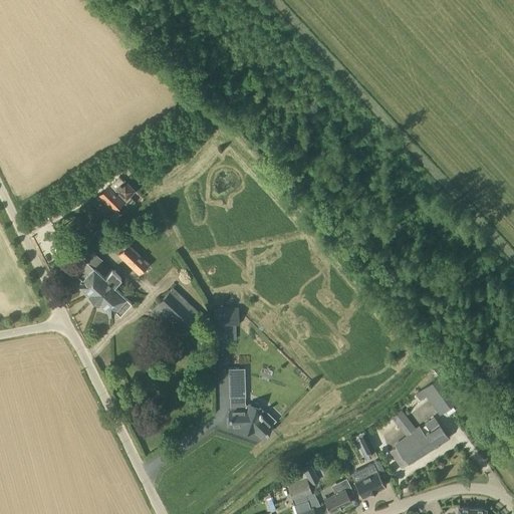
[(107,187),(103,183),(99,187),(103,191),(99,195),(114,210),(122,202),(125,204),(126,205),(129,206),(130,205),(132,204),(133,203),(133,201),(133,200),(132,198),(130,196),(135,191),(124,180),(123,181),(118,176),(107,187)]
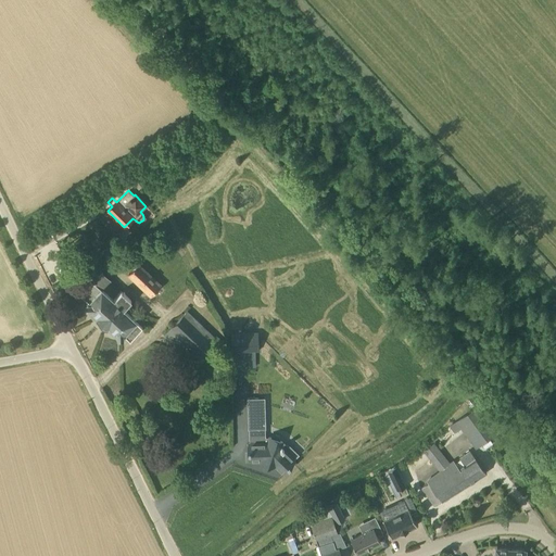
[(139,264),(129,275),(151,295),(161,285),(139,264)]
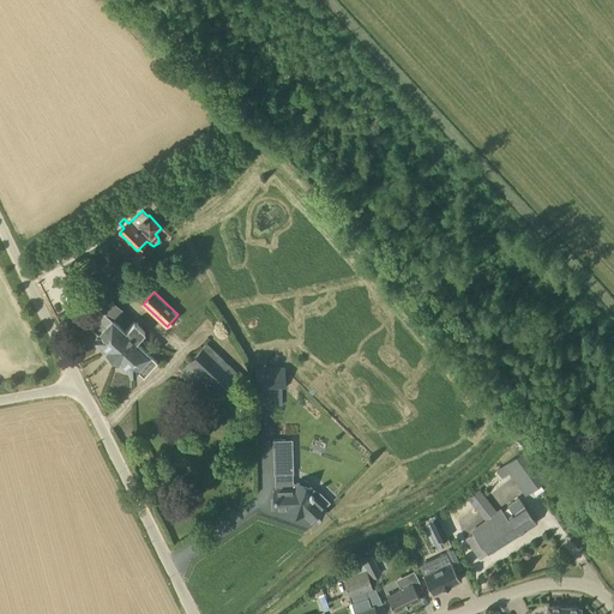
[(145,330),(136,320),(125,331),(114,320),(124,309),(113,300),(90,325),(90,326),(98,333),(96,333),(96,338),(96,339),(98,339),(108,348),(104,353),(115,362),(119,359),(130,368),(130,371),(131,371),(136,371),(136,369),(136,368),(144,375),(157,361),(136,341),(145,330)]
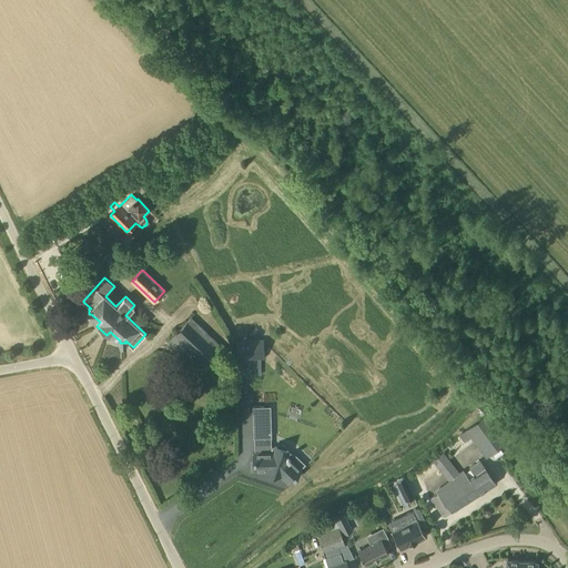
[(201,374),(224,350),(191,317),(168,343),(201,374)]
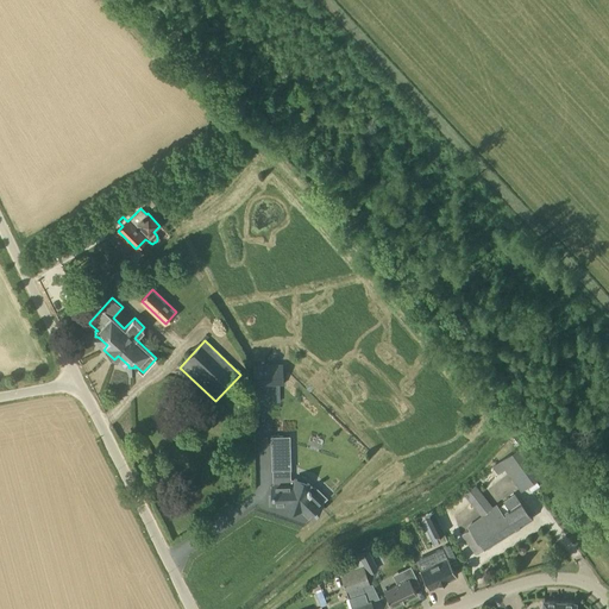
[(256,393),(284,391),(283,364),(255,365),(256,393)]
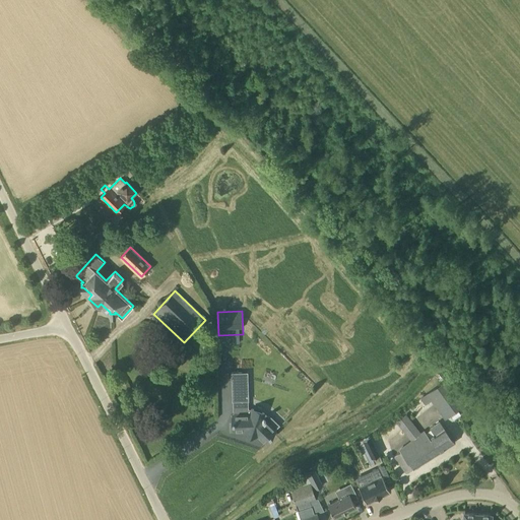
[(233,421),(232,421),(232,424),(233,424),(234,430),(245,430),(244,431),(257,435),(257,434),(264,441),(269,437),(271,436),(270,435),(274,431),(274,430),(264,420),(265,419),(263,416),(264,413),(252,408),(251,410),(248,408),(248,401),(248,395),(247,373),(242,373),(232,373),(233,401),(234,401),(234,414),(233,414),(233,421)]
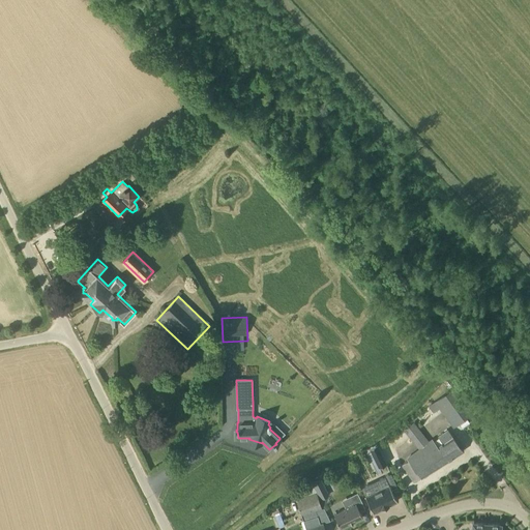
[(433,413),(440,408),(453,427),(472,413),(454,387),(428,406),(433,413)]
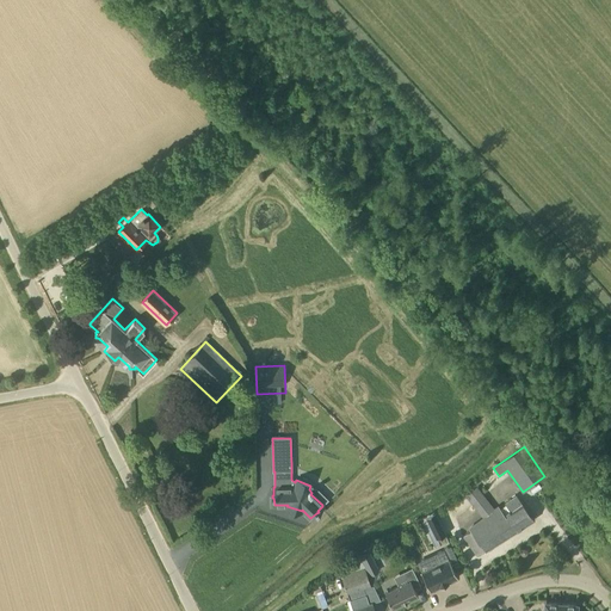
[(475,486),(464,494),(481,517),(493,508),(475,486)]
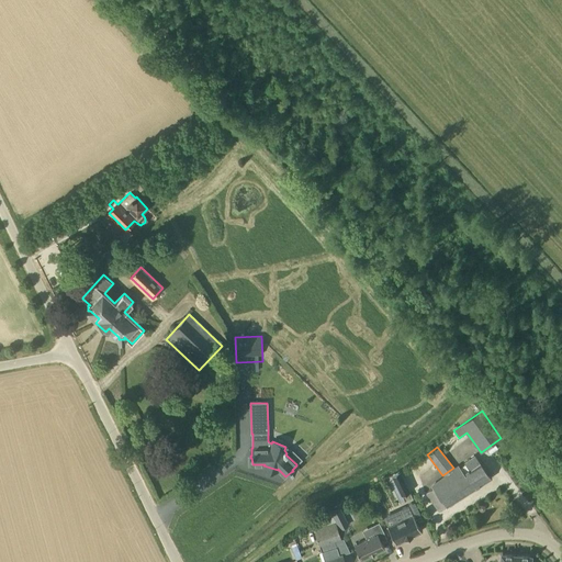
[(427,492),(434,502),(439,510),(446,506),(492,478),(475,456),(465,463),(470,469),(464,473),(460,467),(427,492)]
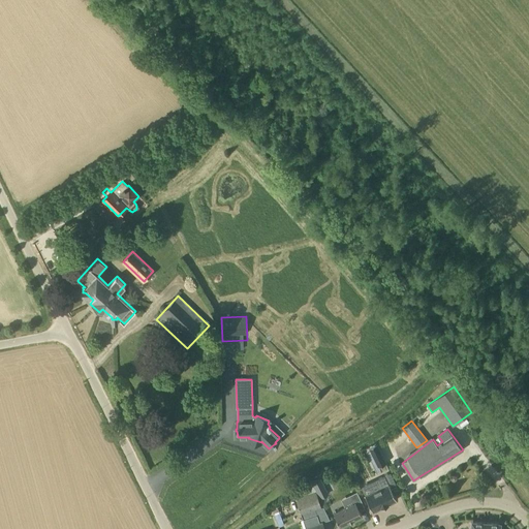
[(380,452),(373,456),(378,467),(385,463),(380,452)]
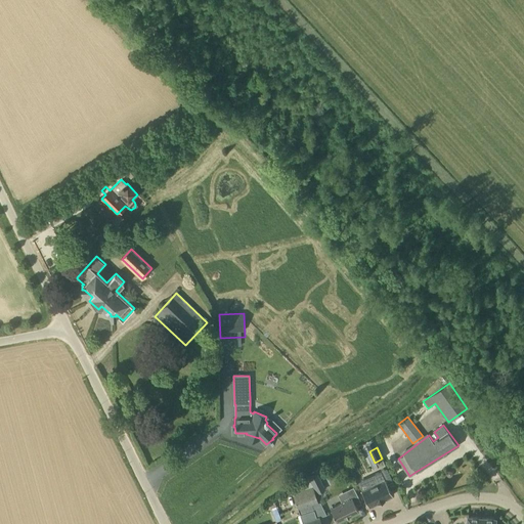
[(381,471),(373,474),(377,483),(361,491),(368,507),(378,503),(378,504),(385,499),(384,499),(393,495),(385,479),(381,471)]
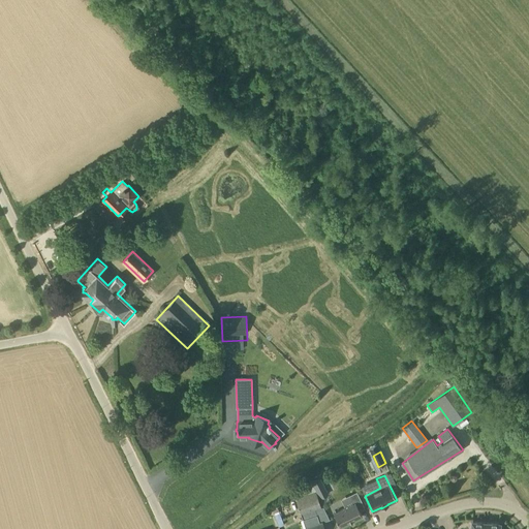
[(319,476),(311,480),(311,481),(316,492),(320,499),(327,496),(329,495),(319,476)]
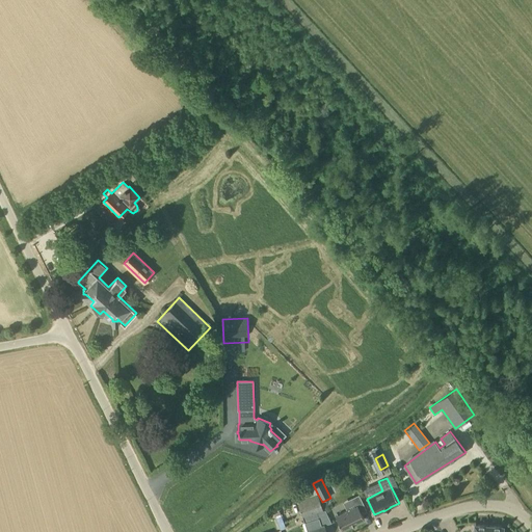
[(326,531),(324,525),(315,528),(312,520),(310,515),(323,511),(318,495),(297,501),(303,519),(304,517),(306,522),(304,522),(307,531),(326,531)]
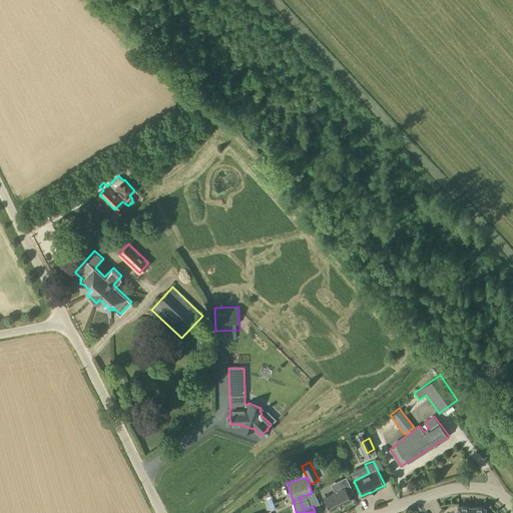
[(345,487),(324,498),(330,511),(352,501),(345,487)]
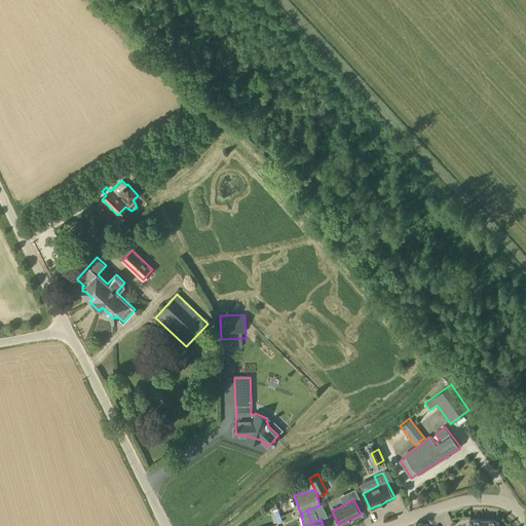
[(276,524),(283,522),(275,502),(269,504),(276,524)]
